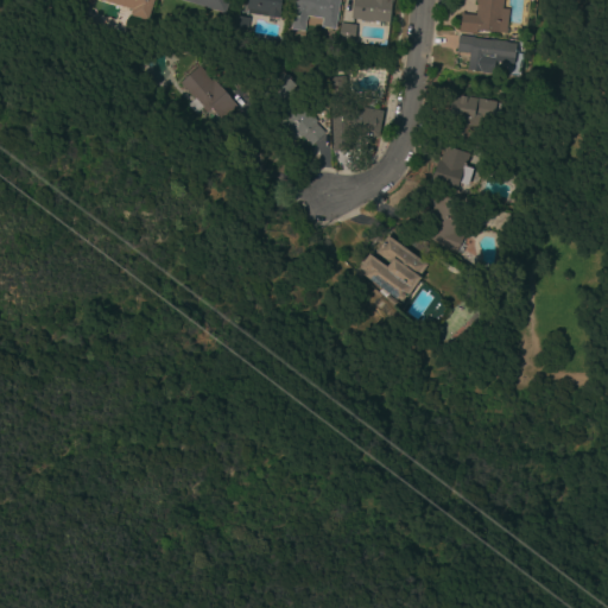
[(131,17),(132,10),(97,0),(154,0),(149,21),(131,17)]
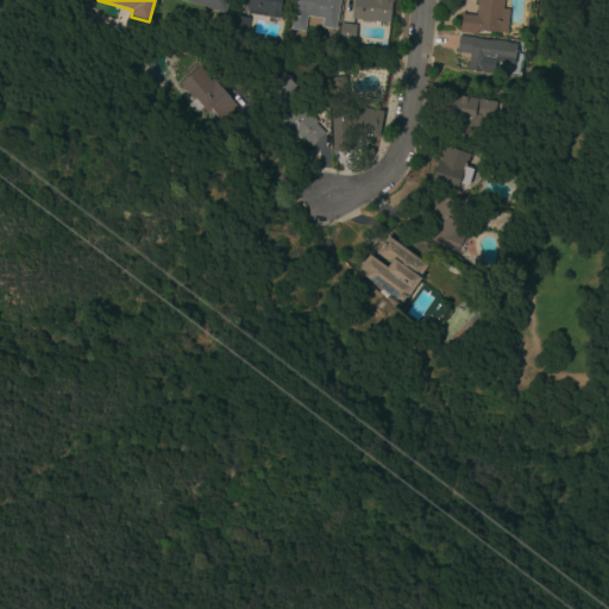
[(228,0),(225,14),(179,0),(228,0)]
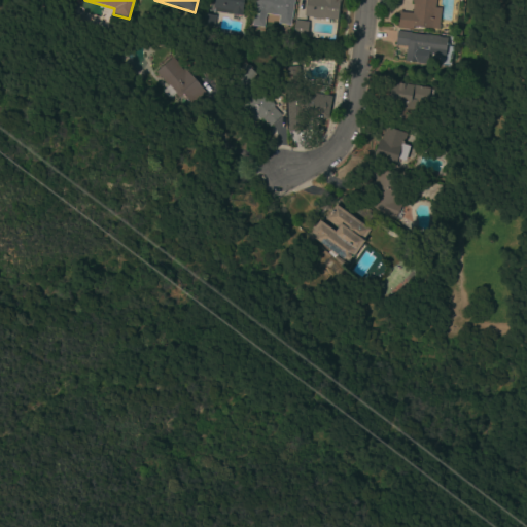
[(244,0),(242,16),(214,12),(215,8),(214,8),(215,0),(244,0)]
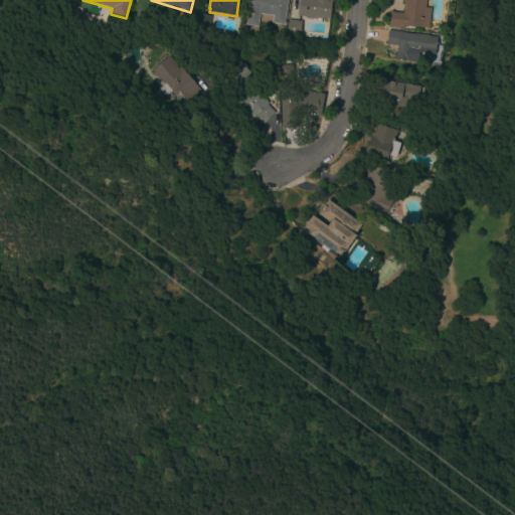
[(245,25),(248,10),(243,9),(244,0),(287,0),(284,25),(272,23),(272,21),(260,19),(261,14),(260,14),(258,27),(245,25)]
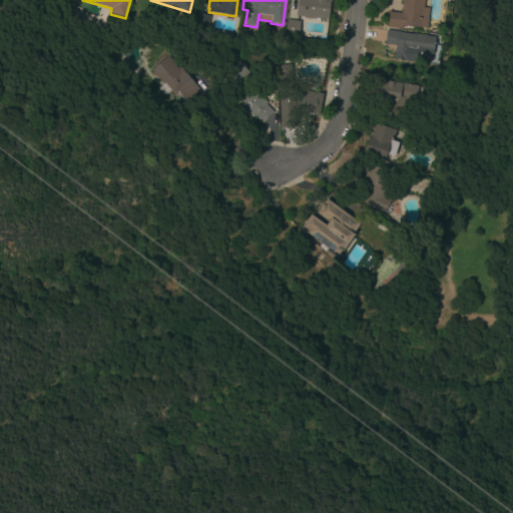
[(296,17),(298,0),(329,0),(328,20),(296,17)]
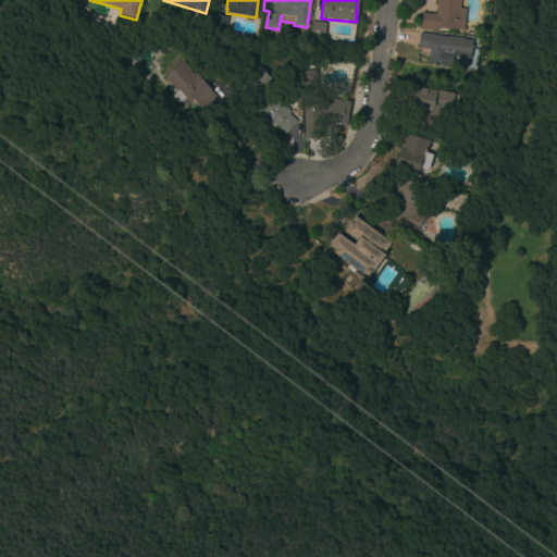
[(421,31),(423,12),(424,12),(424,13),(436,15),(437,4),(435,3),(435,0),(461,0),(460,9),(466,9),(463,31),(437,28),(436,32),(421,31)]
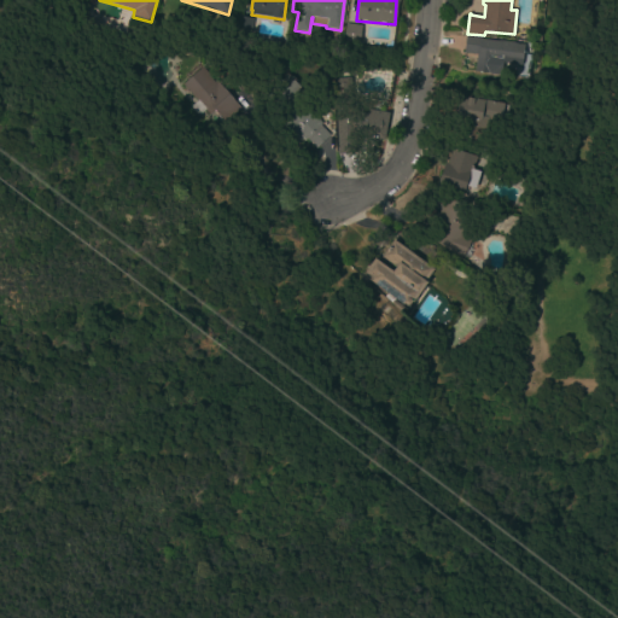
[(233,33),(237,16),(254,19),(251,35),(233,33)]
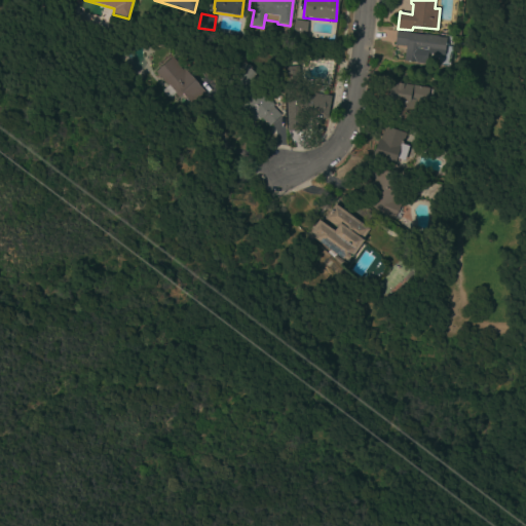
[(307,23),(306,37),(292,36),(294,21),(300,22),(307,23)]
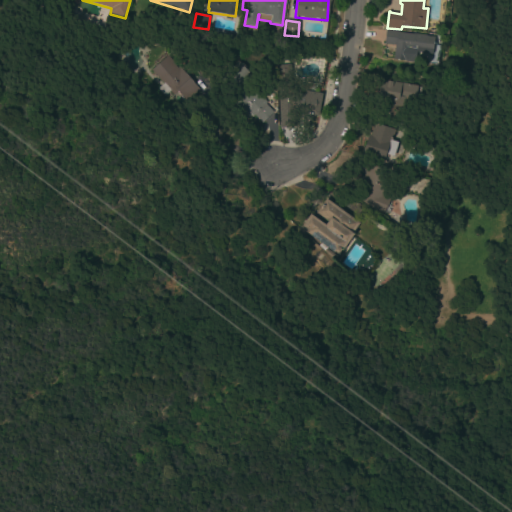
[(394,60),(395,46),(385,44),(386,30),(400,32),(399,33),(427,36),(434,37),(432,52),(414,50),(412,62),(394,60)]
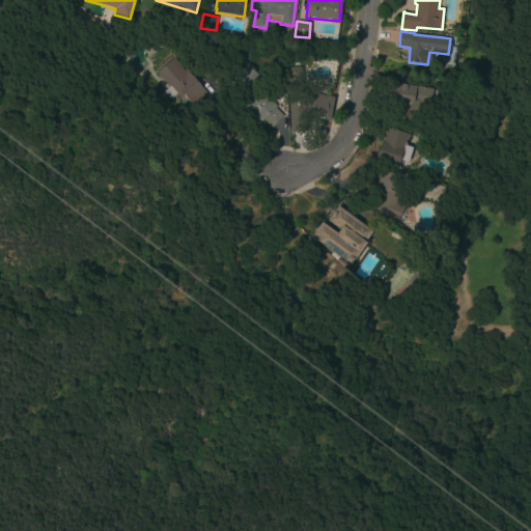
[(185,72),(186,71),(206,94),(194,106),(185,94),(179,99),(176,95),(170,101),(164,92),(169,87),(157,73),(173,59),(185,72)]
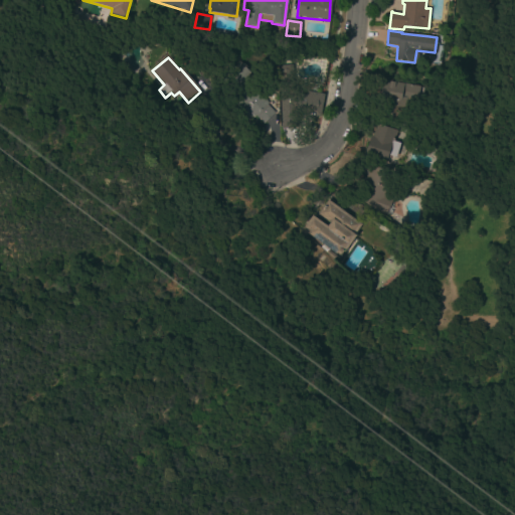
[(228,72),(230,69),(228,67),(231,64),(234,67),(239,62),(251,74),(240,86),(228,72)]
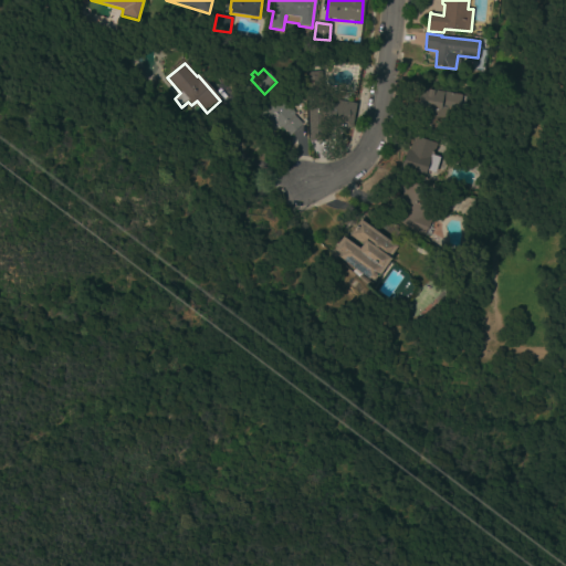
[(460,111),(448,108),(444,129),(421,125),(425,111),(416,108),(420,87),(462,95),(460,111)]
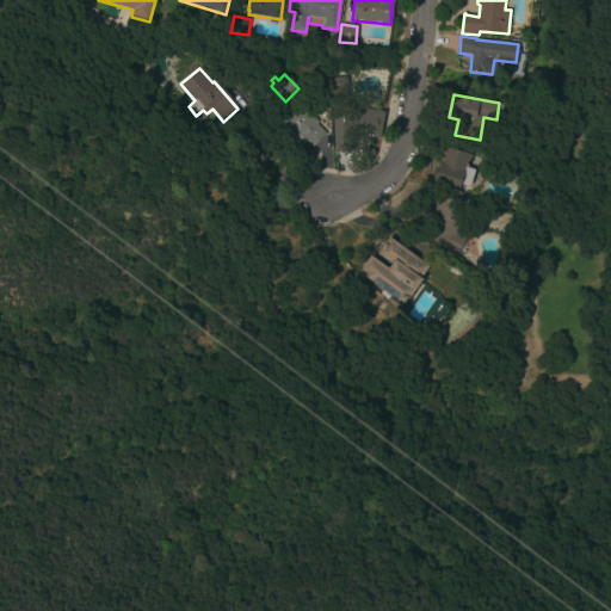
[(312,147),(301,136),(292,143),(278,128),(283,123),(278,117),(295,100),(326,134),(312,147)]
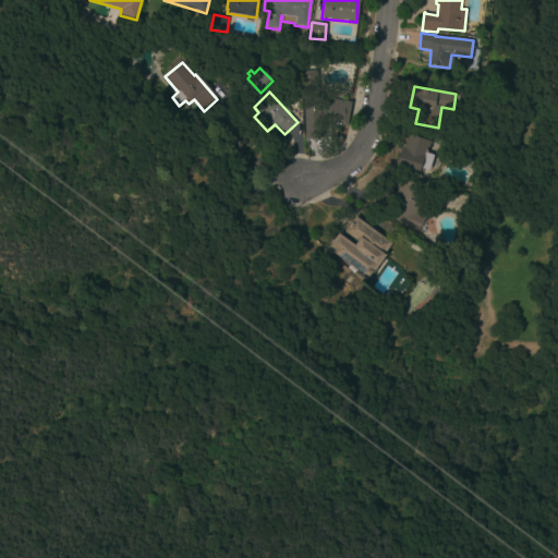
[(330,102),(331,99),(350,102),(347,126),(319,122),(320,138),(304,140),(303,98),(327,98),(326,102),(330,102)]
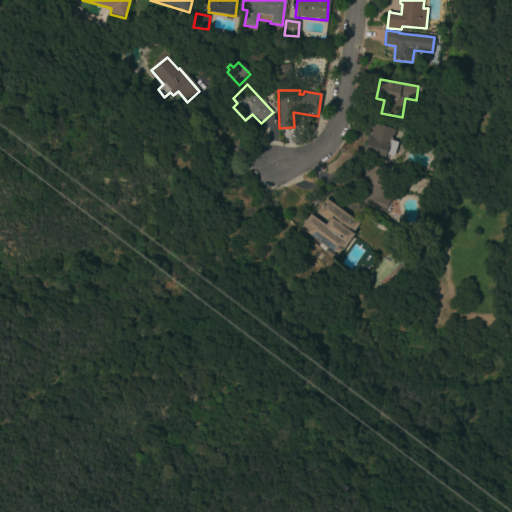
[(391,141),(398,143),(394,157),(386,155),(385,159),(362,152),(367,135),(372,136),(376,124),(395,130),(391,141)]
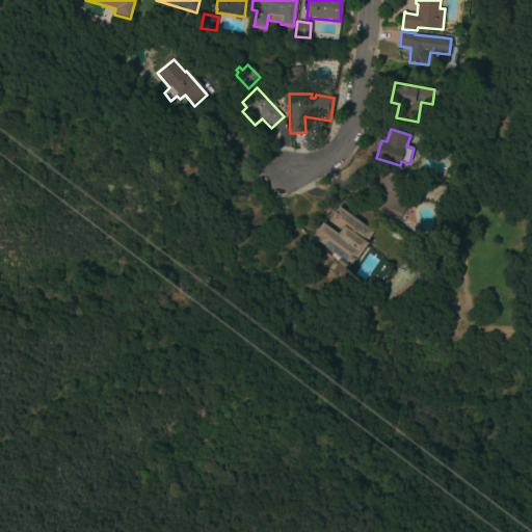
[(384,216),(386,214),(378,211),(378,210),(367,205),(375,183),(377,184),(379,179),(380,179),(383,170),(400,177),(394,192),(408,198),(400,217),(399,217),(398,221),(384,216)]
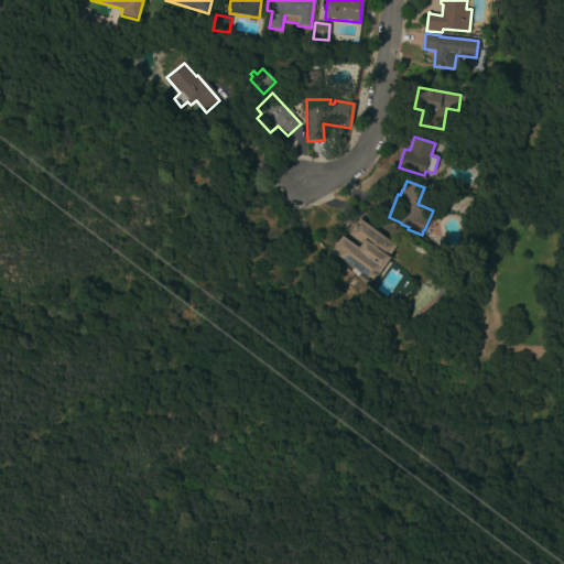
[(336,256),(338,253),(333,249),(342,236),(359,248),(361,245),(348,235),(359,220),(396,246),(388,257),(390,259),(372,282),(336,256)]
